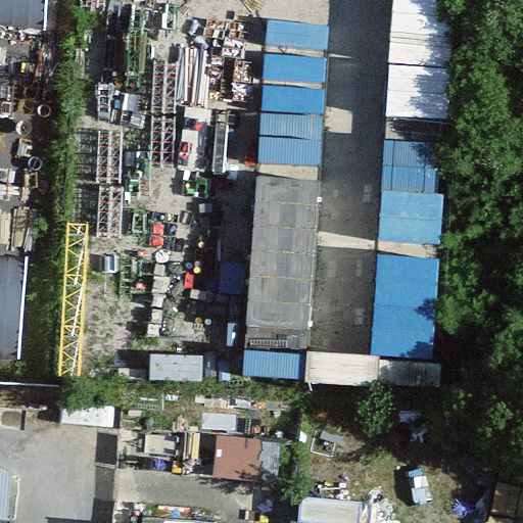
[(0,0),(0,18),(55,21),(55,0),(0,0)]
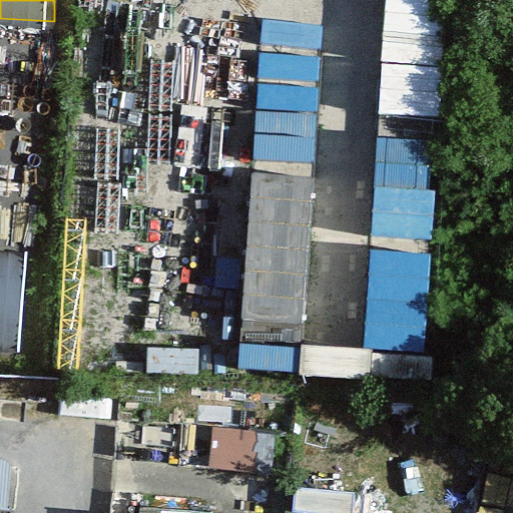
[(464,68),(466,0),(385,0),(383,64),(464,68)]
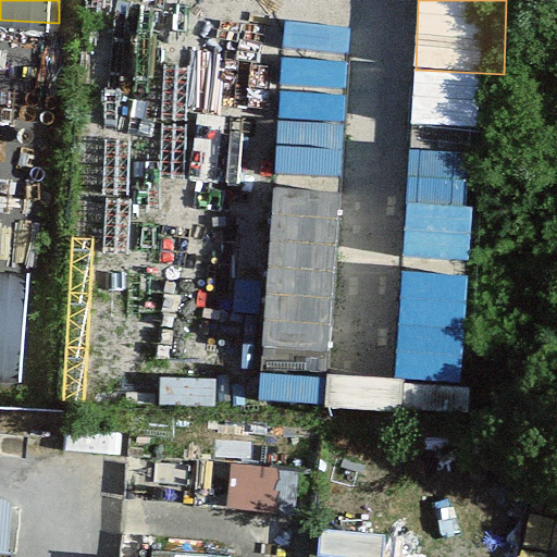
[(417,150),(412,229),(481,232),(485,155),(417,150)]
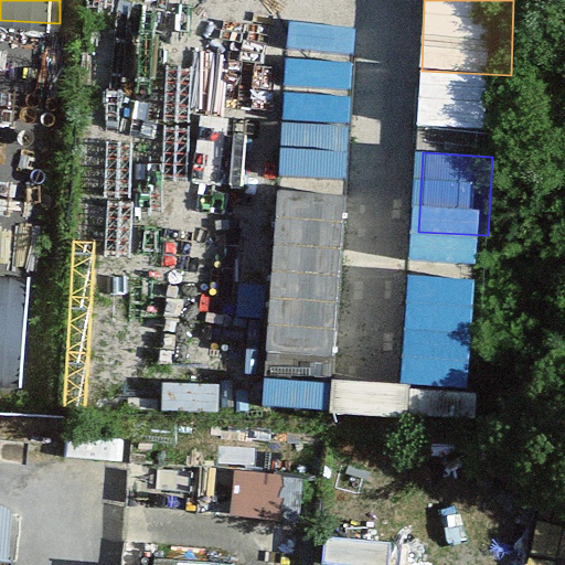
[(0,279),(0,379),(25,381),(31,281),(0,279)]
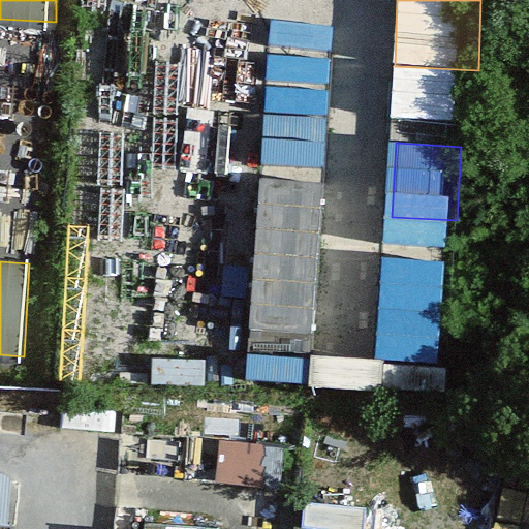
[(0,528),(11,528),(16,492),(0,490),(0,528)]
